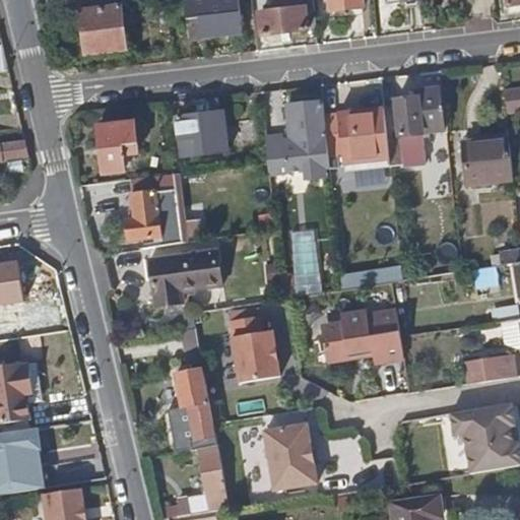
[(242,33),(239,0),(184,0),(188,40),(242,33)]
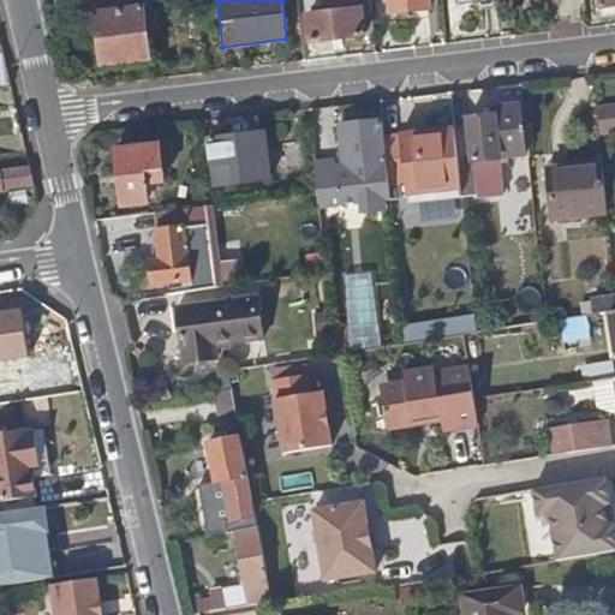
[(300,0),(302,12),(360,6),(359,0),(300,0)]
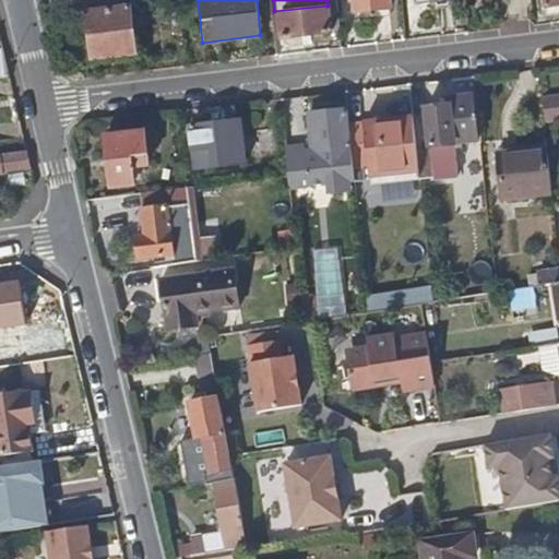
[(391,11),(389,0),(354,0),(355,13),(391,11)]
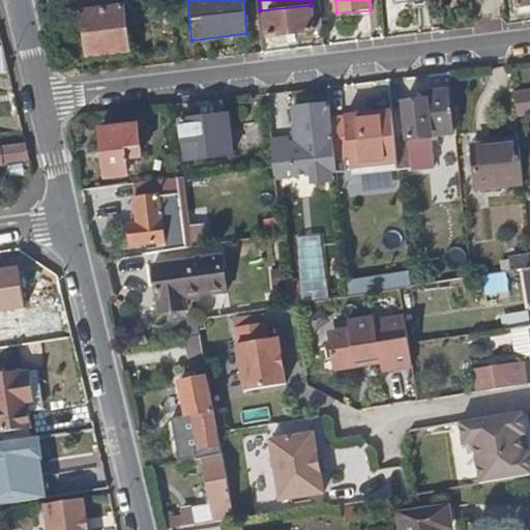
[(320,29),(318,7),(265,12),(267,34),(320,29)]
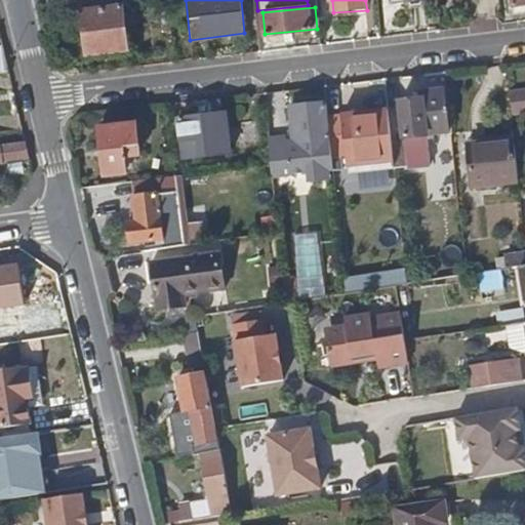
[(126,52),(121,8),(81,12),(86,56),(126,52)]
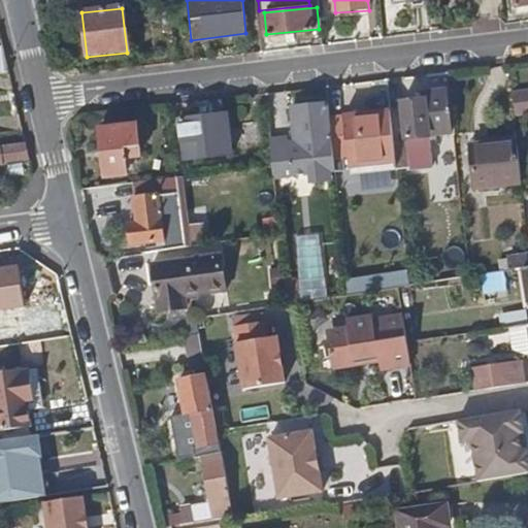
[(0,72),(8,71),(2,42),(0,42),(0,72)]
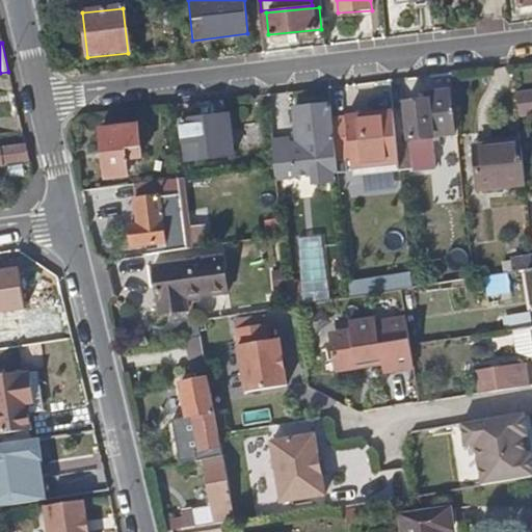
[(531,100),(531,83),(512,85),(514,102),(531,100)]
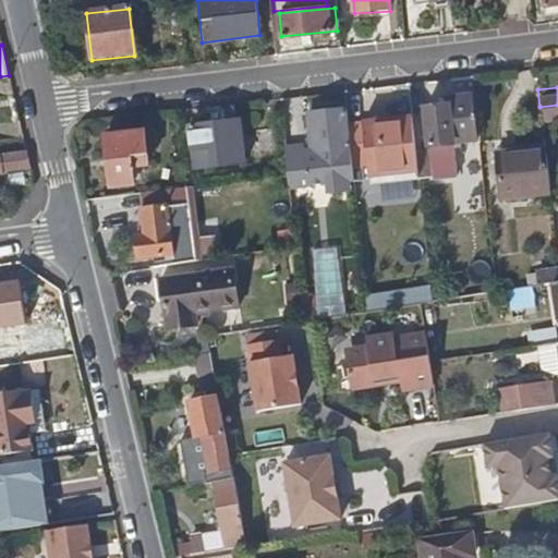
[(474,142),(469,94),(447,97),(447,104),(423,107),(427,147),(413,148),(416,170),(417,179),(431,178),(431,180),(455,177),(451,144),(474,142)]
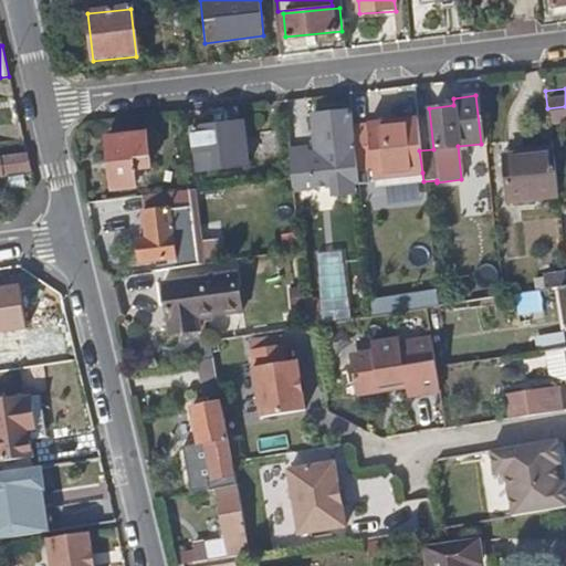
[(358,180),(350,109),(311,115),(315,152),(308,153),(307,147),(289,148),(291,176),(292,189),(332,184),(333,194),(353,191),(353,180),(358,180)]
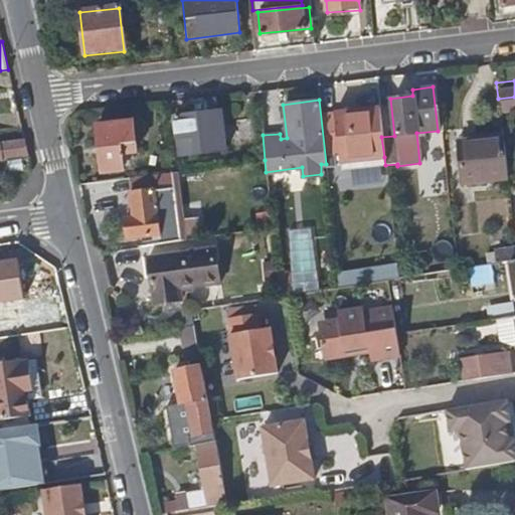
[(337,162),(384,157),(381,137),(378,104),(331,110),(337,162)]
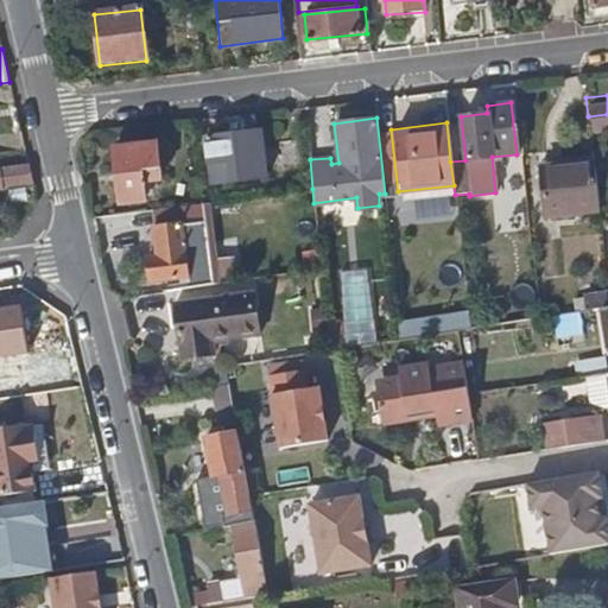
[(265,181),(259,133),(204,139),(209,185),(265,181)]
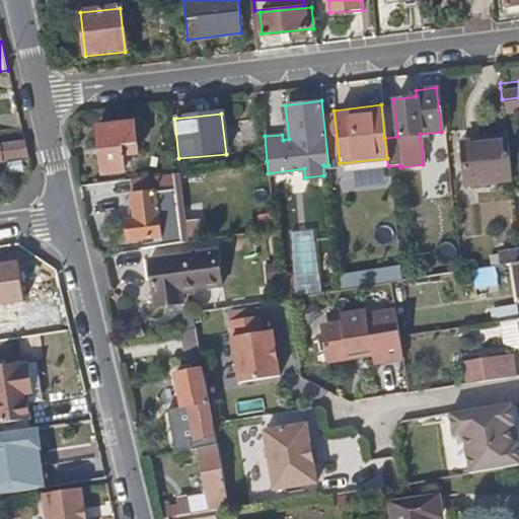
[(136,151),(132,121),(95,125),(100,171),(124,169),(122,153),(136,151)]
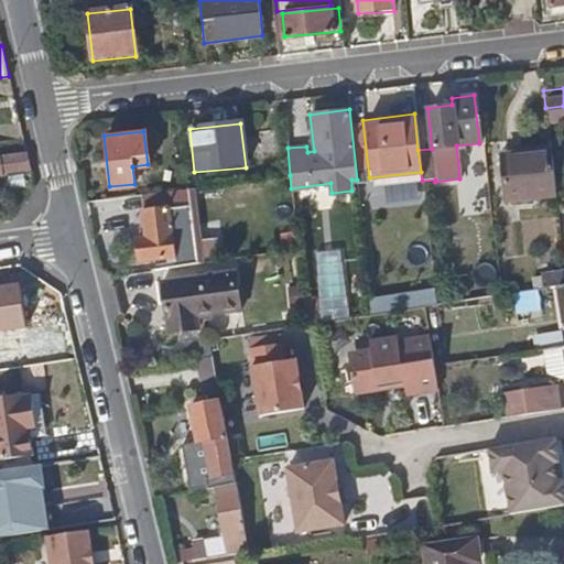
[(555,193),(550,145),(502,151),(508,198),(555,193)]
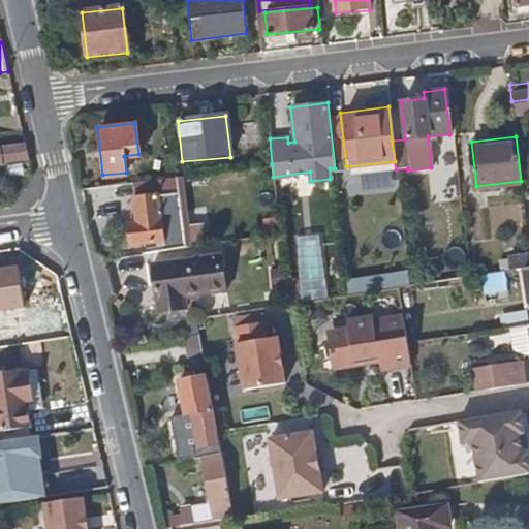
[(27,158),(24,142),(0,145),(0,157),(2,157),(3,161),(27,158)]
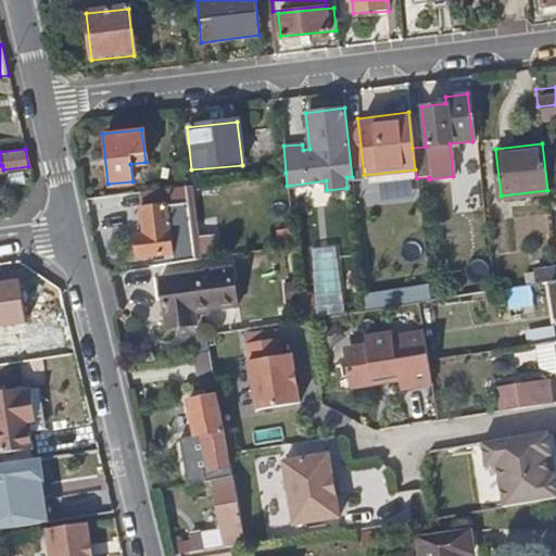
[(194,248),(185,184),(182,184),(139,189),(141,205),(138,205),(141,234),(135,234),(138,255),(172,251),(194,248)]
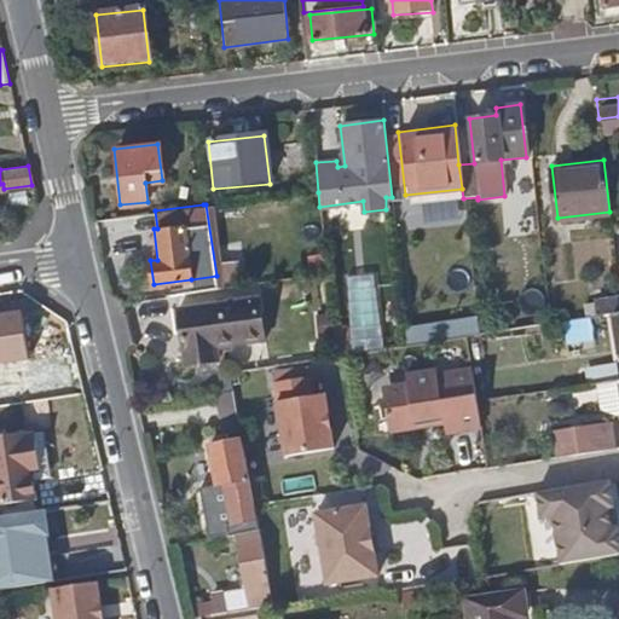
[(223,287),(212,204),(206,204),(217,276),(191,279),(192,290),(223,287)]
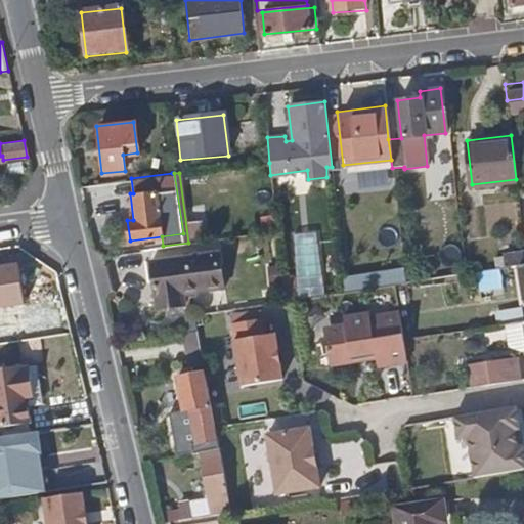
[(297,299),(323,298),(321,233),(295,233),(297,299)]
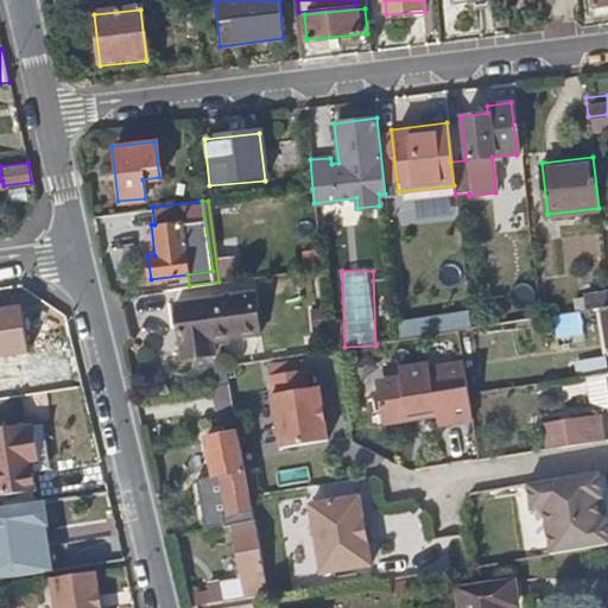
[(260,333),(254,289),(172,301),(179,356),(214,352),(213,339),(260,333)]
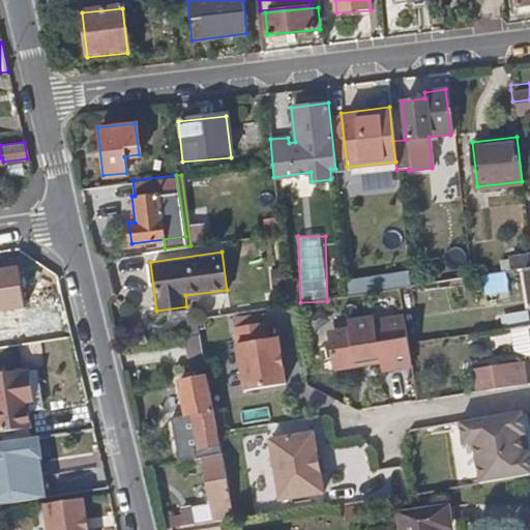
[(522,268),(529,266),(529,256),(508,259),(509,269),(522,268)]
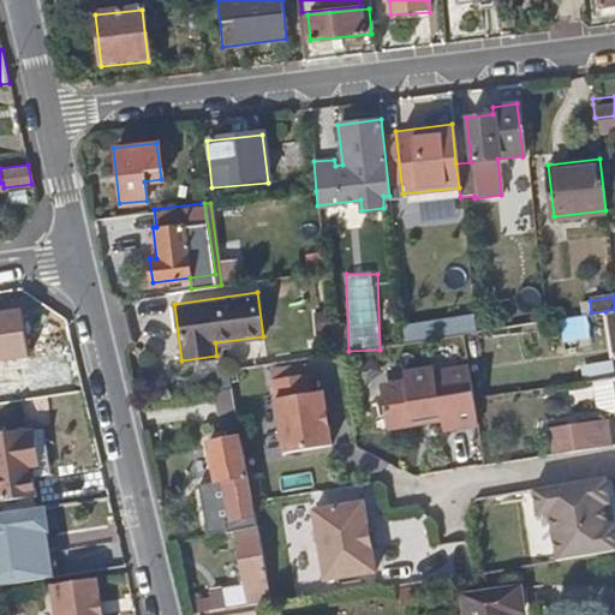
[(473,394),(467,365),(434,370),(434,365),(404,370),(405,380),(389,381),(381,390),(386,424),(440,416),(442,425),(477,419),(473,394)]
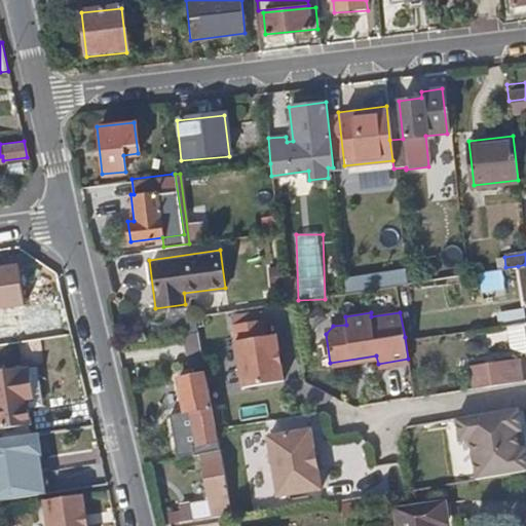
[(265,333),(263,317),(233,321),(241,383),(283,378),(282,367),(276,367),(273,348),(278,347),(275,332),(265,333)]
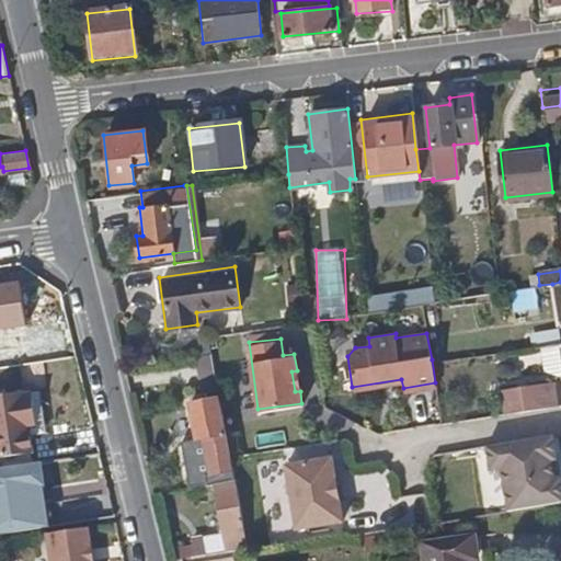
[(558,402),(554,380),(500,388),(503,411),(558,402)]
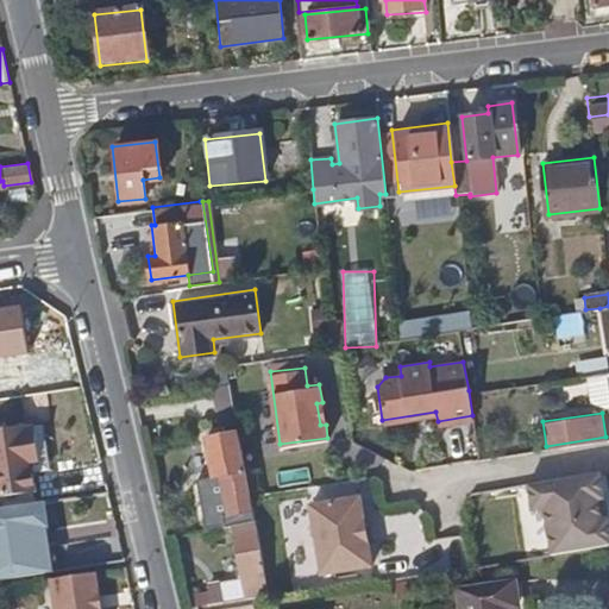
[(0,444),(31,440),(29,422),(0,426),(0,444)]
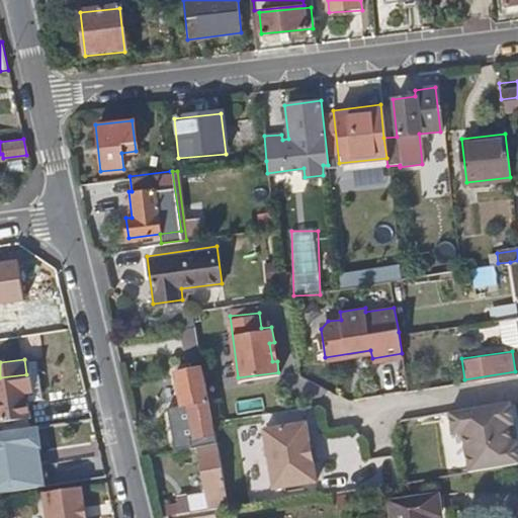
[(181,448),(197,445),(216,441),(211,419),(202,365),(173,371),(179,403),(173,404),(181,448)]
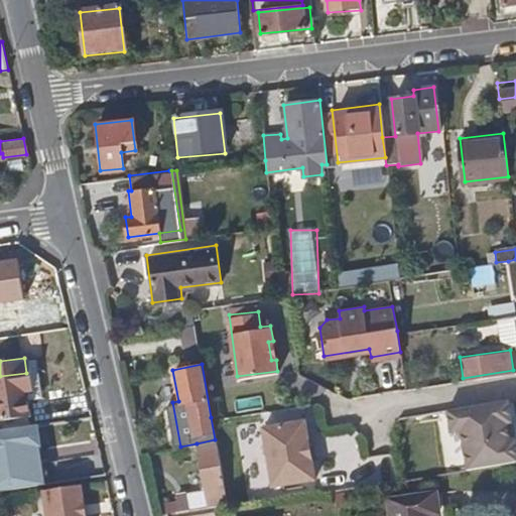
[(35,391),(32,372),(26,373),(0,376),(0,417),(31,414),(29,392),(35,391)]
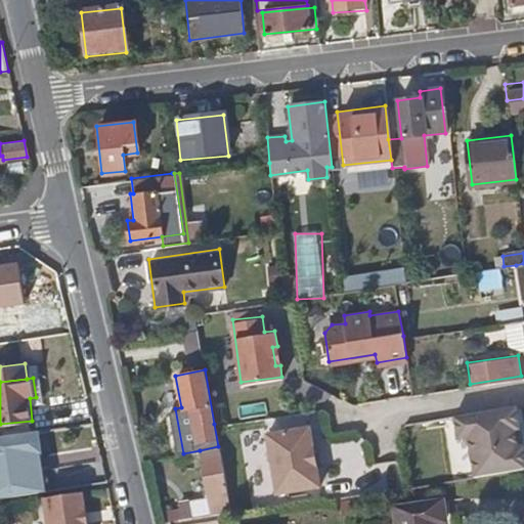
[(518,426),(515,402),(452,411),(456,436),(467,435),(474,477),(523,468),(523,464),(521,444),(516,445),(513,426),(518,426)]
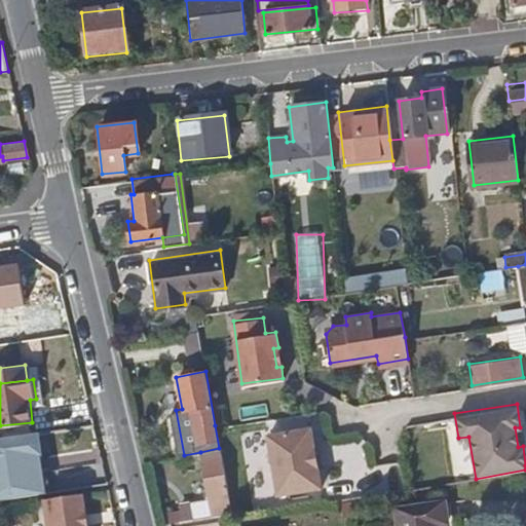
[(315,488),(305,428),(267,435),(277,494),(315,488)]
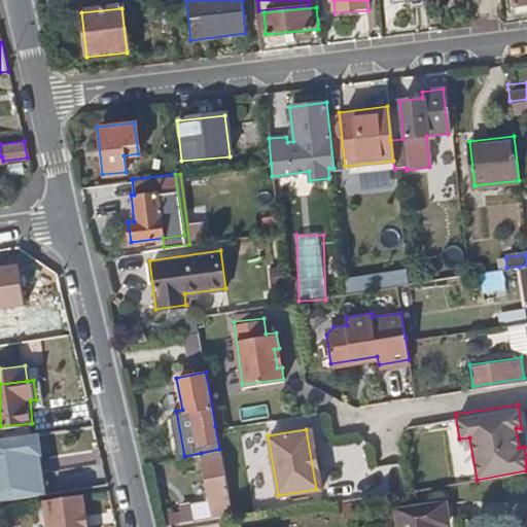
[(40,455),(37,432),(0,437),(0,500),(37,495),(34,472),(39,471),(39,468),(34,469),(32,459),(37,458),(37,455),(40,455)]
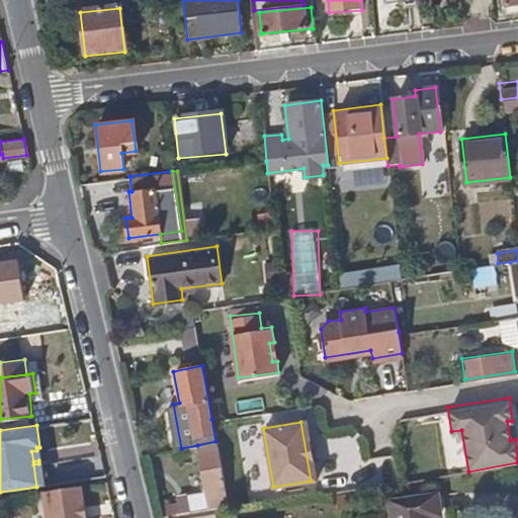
[(216,441),(197,445),(206,493),(225,490),(216,441)]
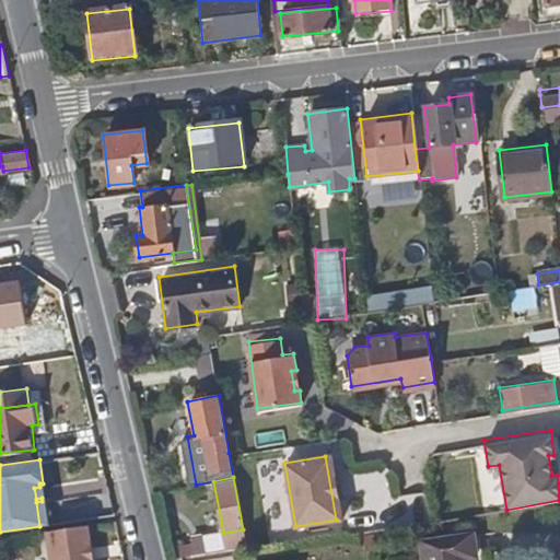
[(90,547),(86,525),(44,532),(48,559),(91,559),(92,558),(89,558),(88,547),(90,547)]
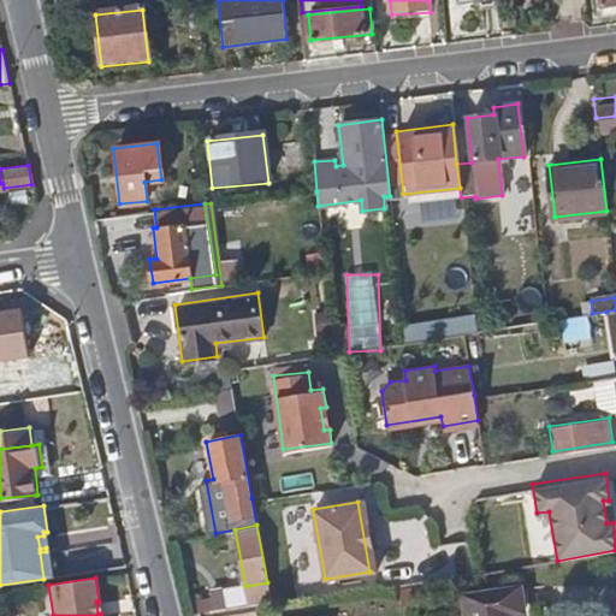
[(270,598),(268,587),(242,591),(243,602),(270,598)]
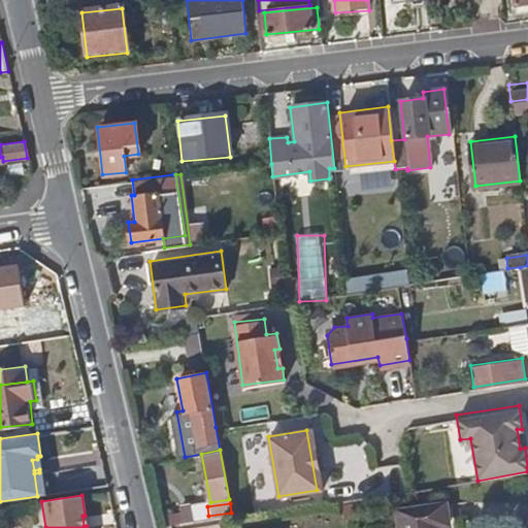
[(451,526),(448,503),(398,510),(400,527),(439,527),(440,527),(451,526)]
